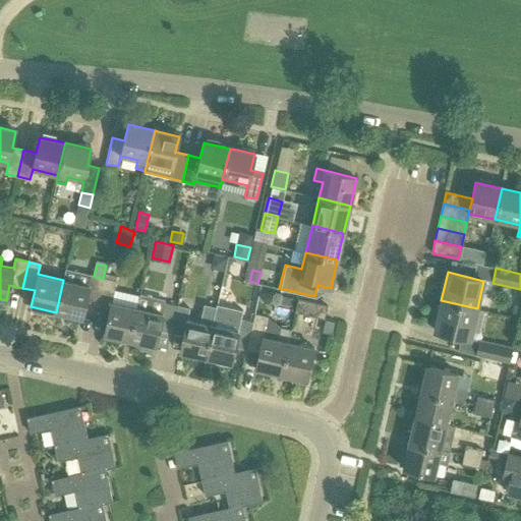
[(97,304),(103,279),(94,276),(92,276),(90,285),(63,280),(56,312),(81,317),(85,302),(97,304)]
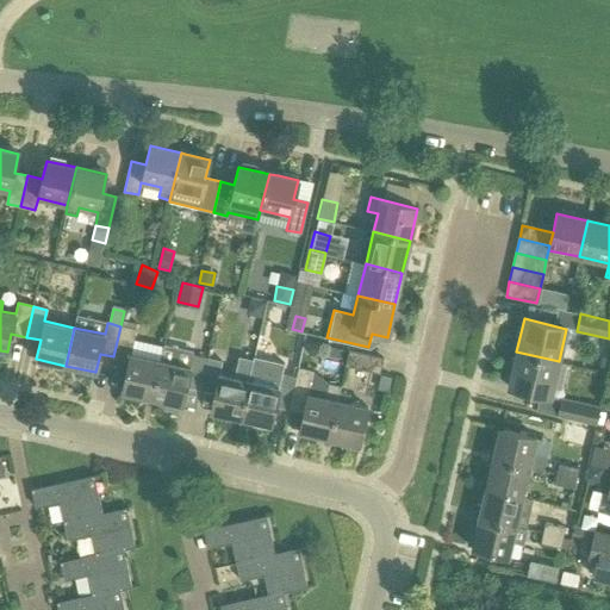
[(136,329),(120,327),(113,356),(129,360),(122,392),(151,399),(160,361),(130,354),(136,329)]
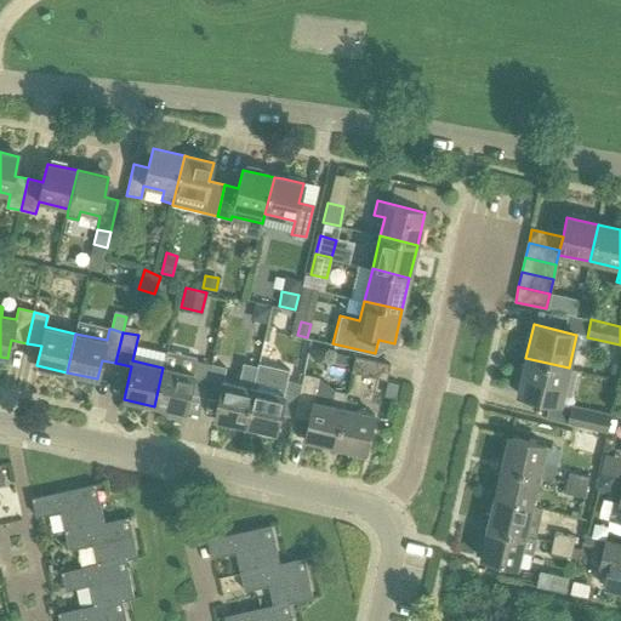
[(569,368),(525,358),(517,394),(559,404),(569,368)]
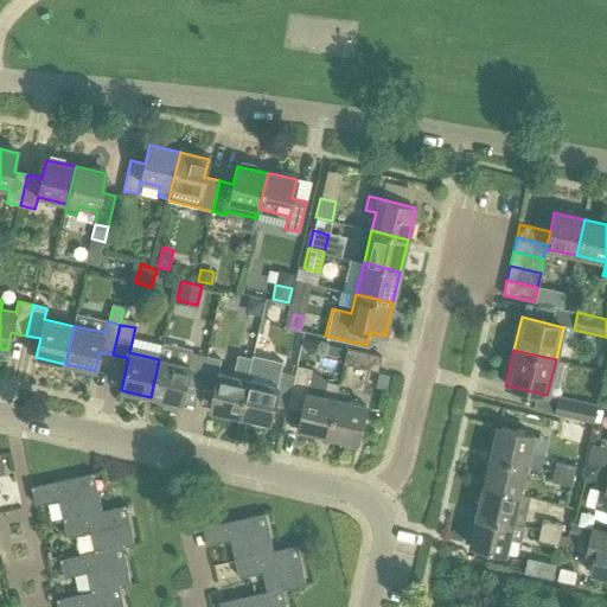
[(345,365),(379,374),(383,358),(349,351),(345,365)]
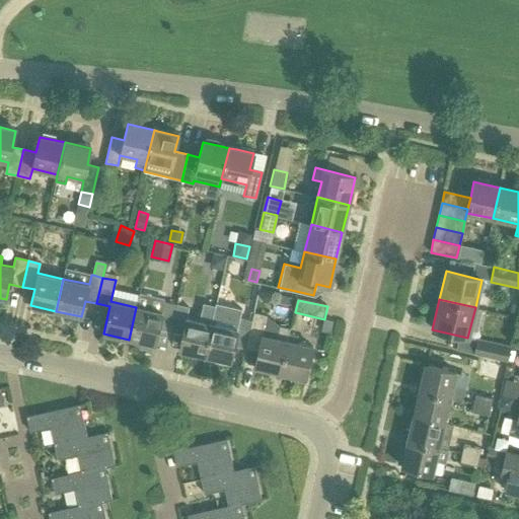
[(161,312),(136,307),(129,340),(154,345),(157,329),(170,331),(176,306),(163,303),(161,312)]
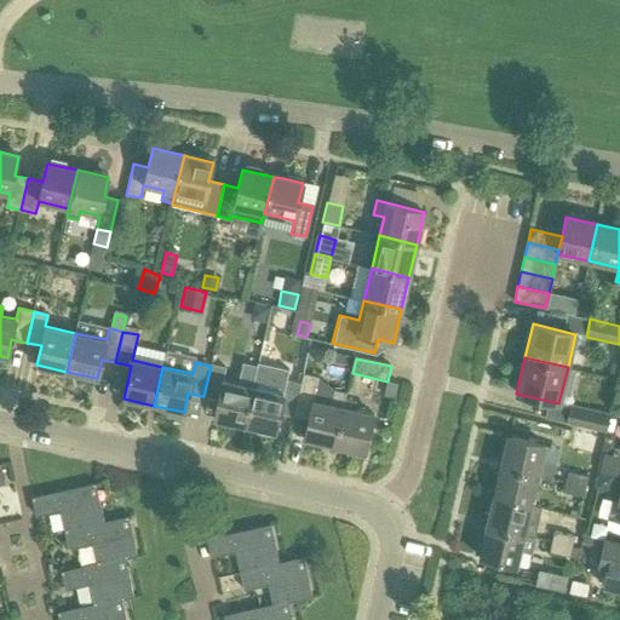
[(211,366),(204,396),(218,400),(214,419),(245,425),(254,386),(223,380),(224,368),(211,366)]
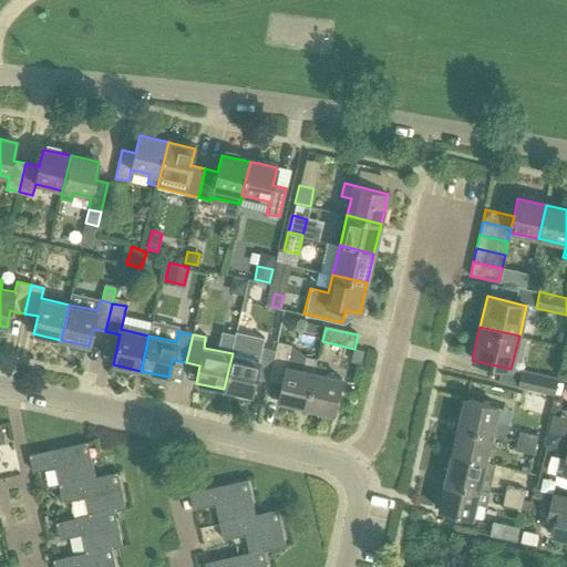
[(277,343),(276,352),(268,381),(281,383),(277,401),(307,408),(317,364),(318,360),(305,358),(302,369),(285,366),(289,346),(277,343)]
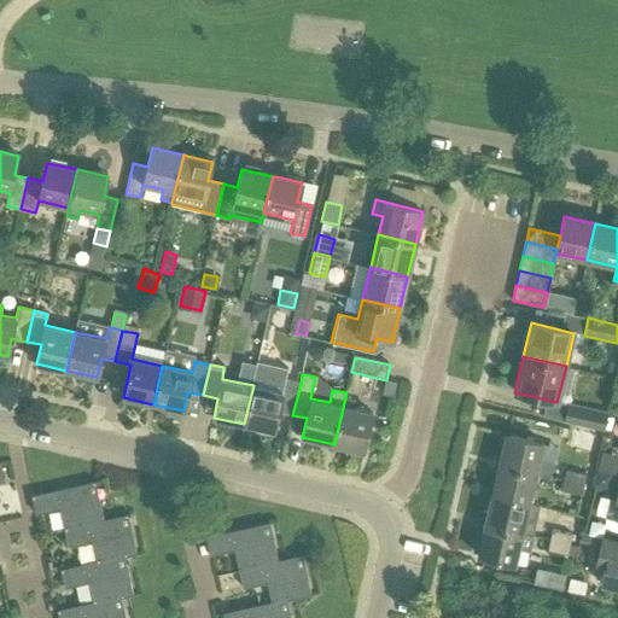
[(254,385),(244,424),(274,431),(278,412),(292,415),(301,384),(287,380),(286,384),(255,377),(254,385)]
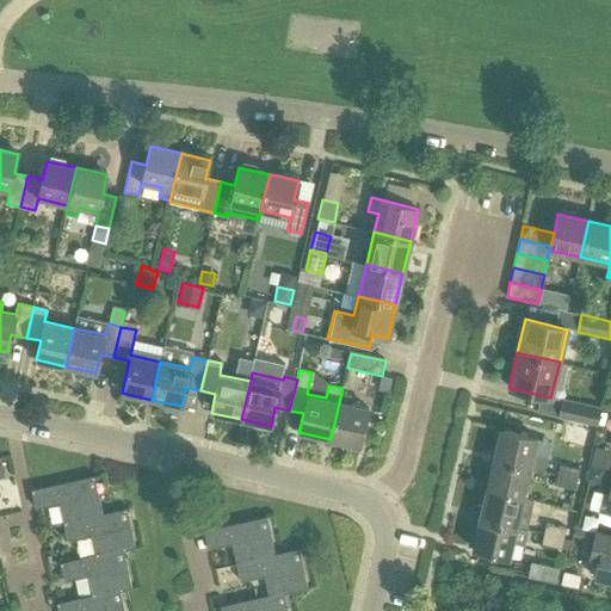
[(350,395),(341,393),(331,439),(359,445),(368,407),(349,403),(350,395)]
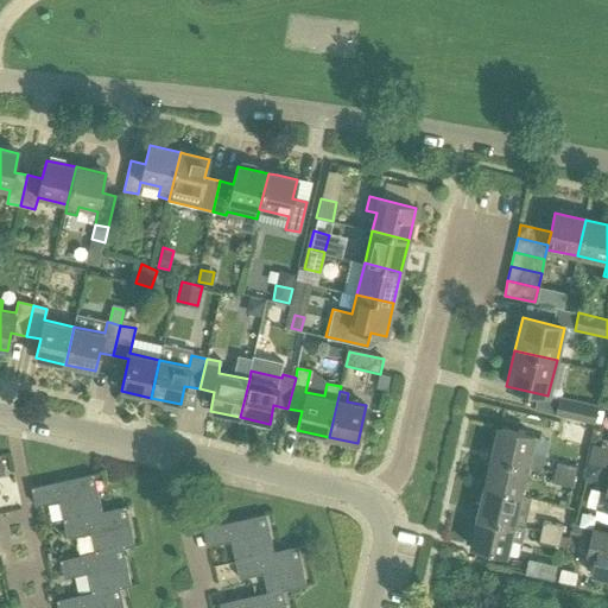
[(555,415),(593,424),(597,409),(558,399),(555,415)]
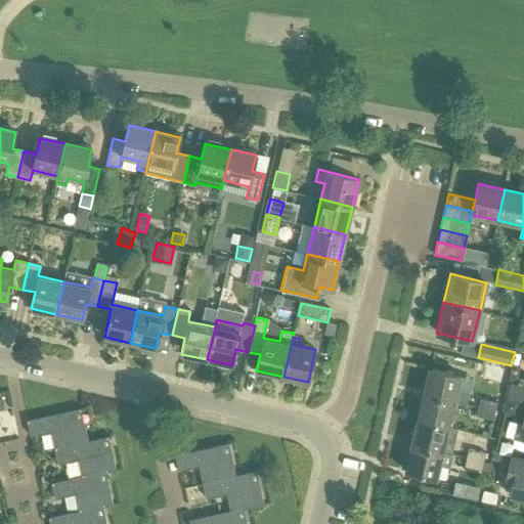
[(428,369),(423,395),(454,402),(466,405),(469,393),(457,390),(461,377),(428,369)]
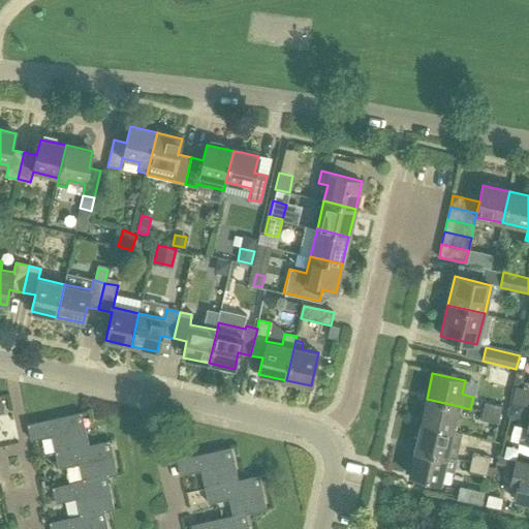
[(421,424),(453,431),(459,406),(427,399),(421,424)]
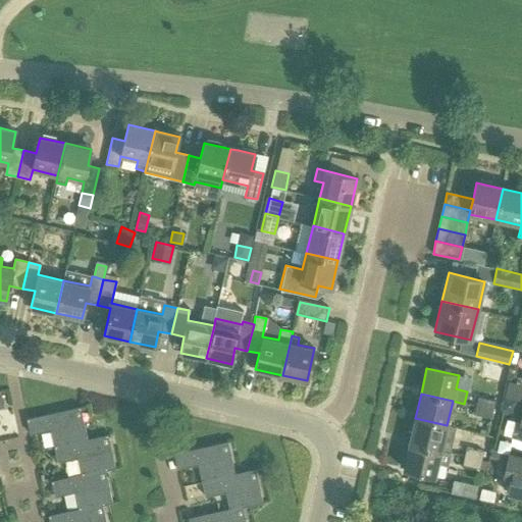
[(476,407),(491,410),(493,402),(478,399),(476,407)]
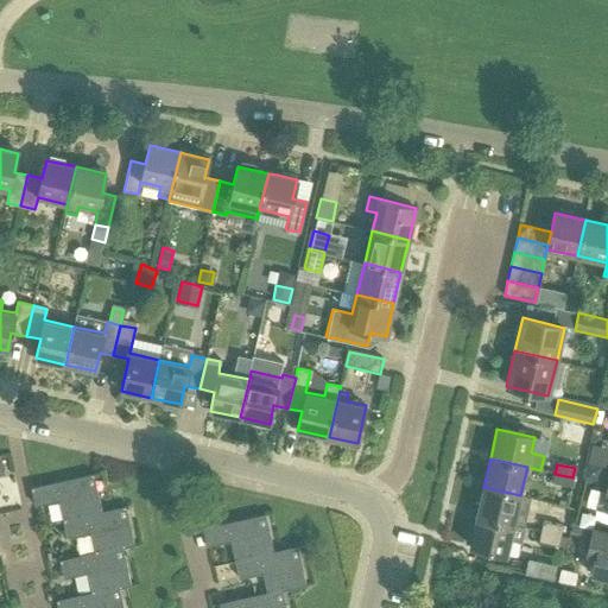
[(572,477),(555,474),(553,482),(571,487),(572,477)]
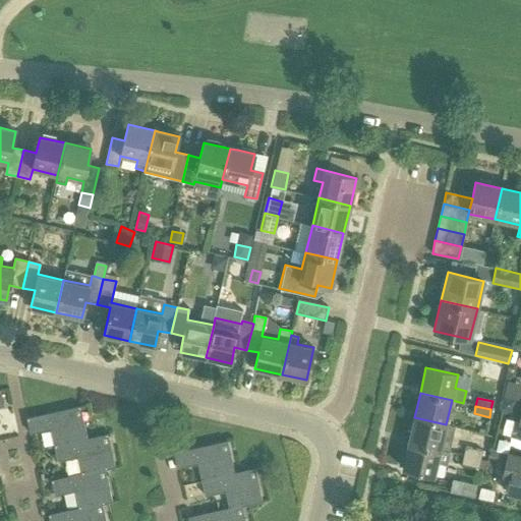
[(30,433),(50,428),(54,446),(87,439),(79,407),(26,418),(30,433)]
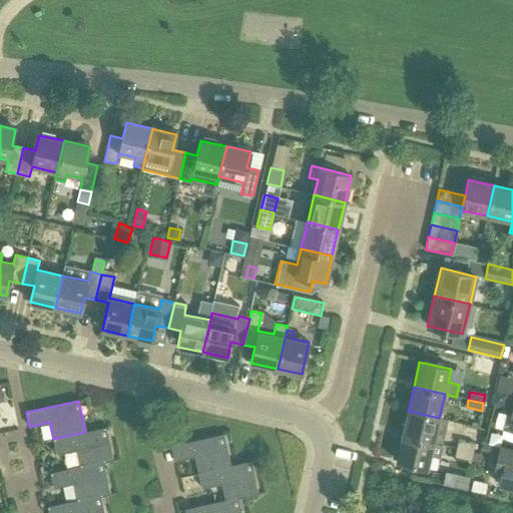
[(439,418),(408,411),(402,435),(442,445),(448,420),(439,418)]
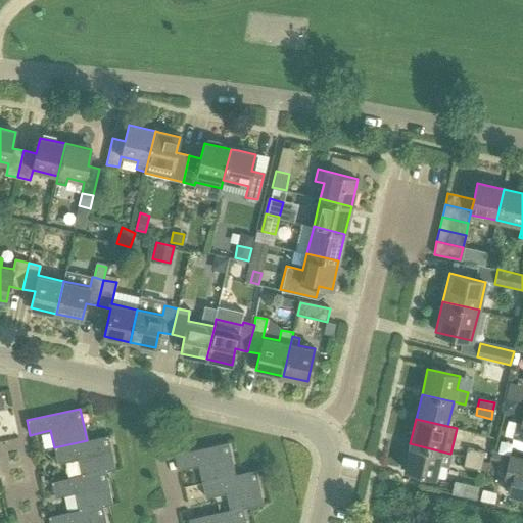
[(78,458),(82,476),(104,471),(114,469),(107,436),(87,440),(54,447),(58,463),(78,458)]
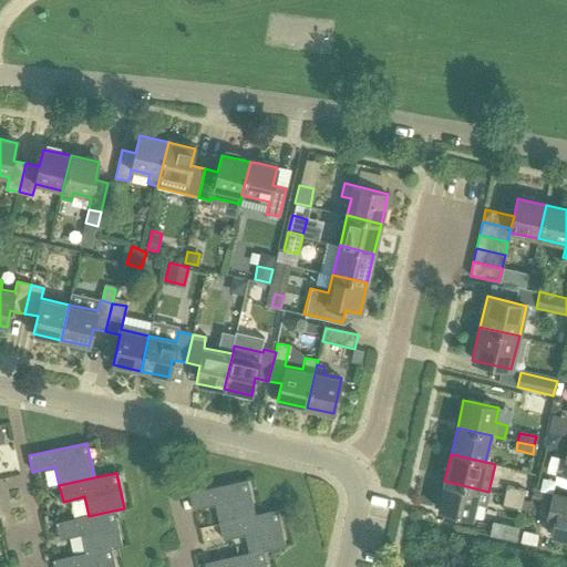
[(215,504),(219,523),(255,515),(247,481),(189,494),(193,509),(215,504)]
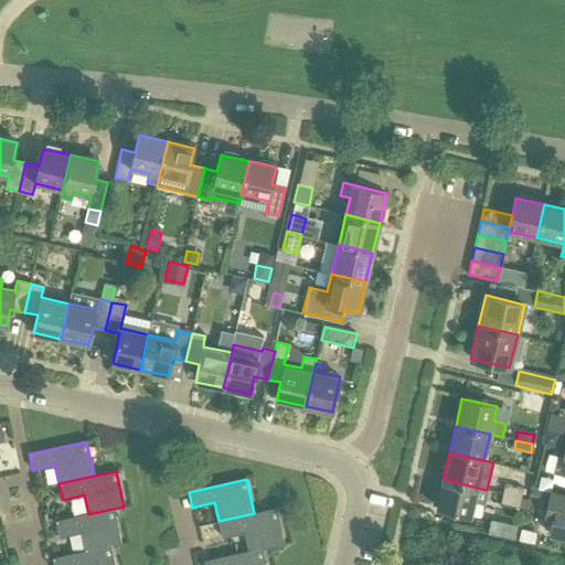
[(487,490),(443,479),(436,508),(470,515),(475,497),(484,499),(487,490)]
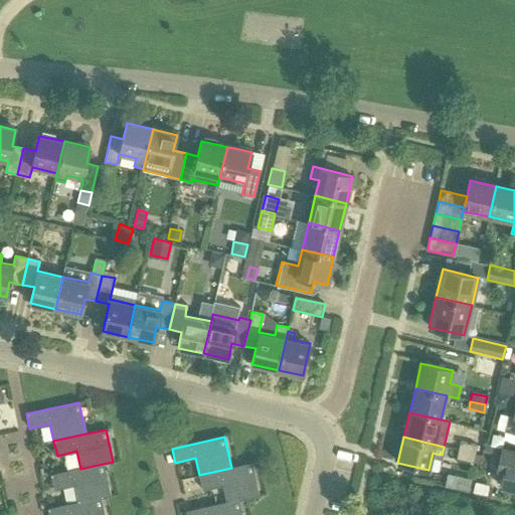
[(484,445),(485,441),(476,439),(473,454),(481,456),(484,445)]
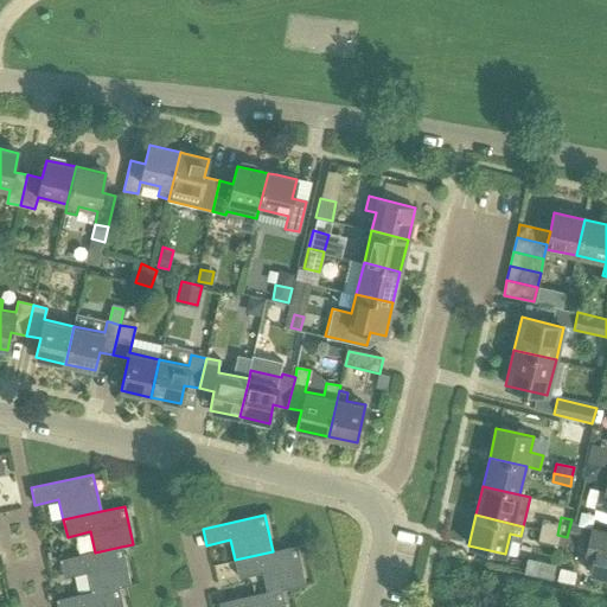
[(592,530),(572,525),(570,534),(589,538),(592,530)]
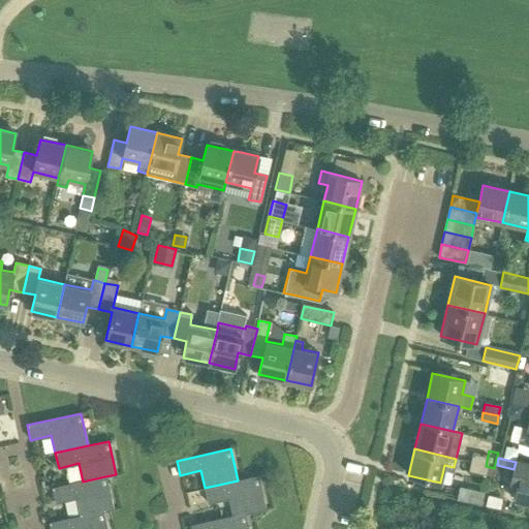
[(510,481),(519,484),(515,499),(528,502),(528,464),(516,462),(514,469),(510,481)]
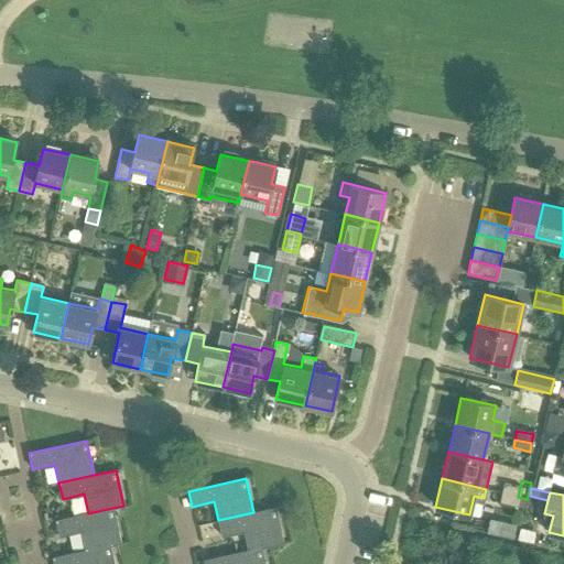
[(516,507),(524,509),(527,499),(518,497),(516,507)]
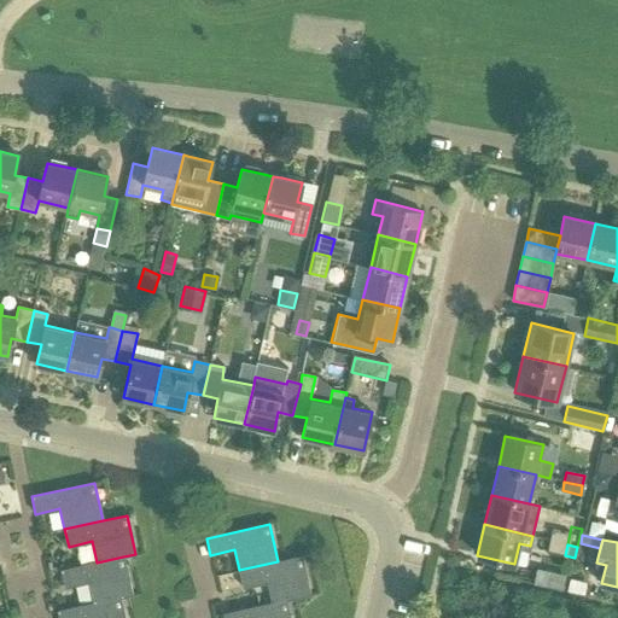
[(418,555),(417,569),(436,570),(437,558),(418,555)]
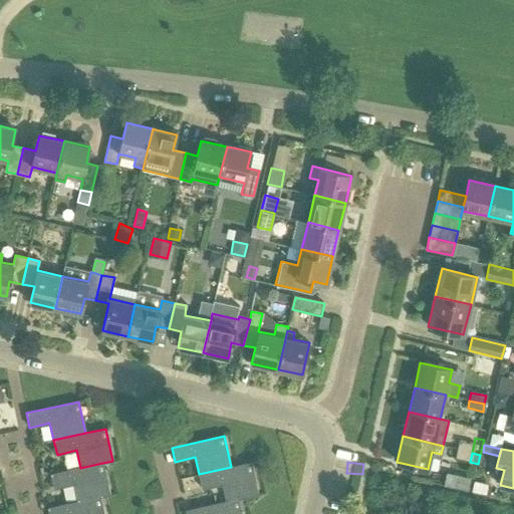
[(102,463),(80,468),(51,474),(54,489),(73,484),(77,501),(99,497),(110,494),(102,463)]
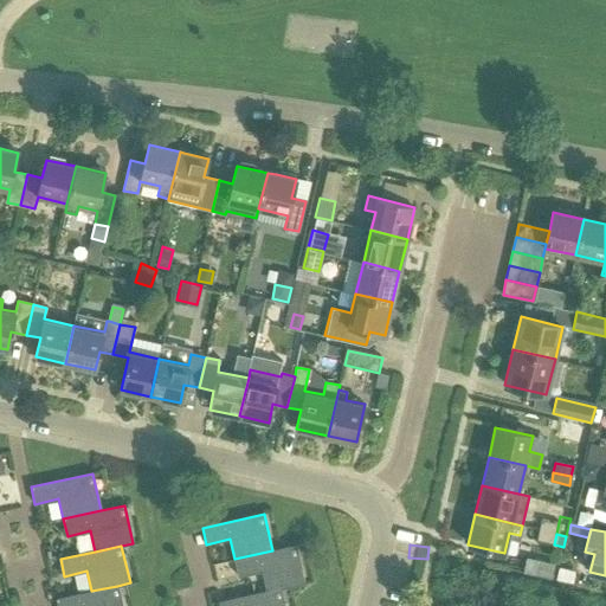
[(262,571),(266,592),(281,588),(304,584),(295,546),(272,550),(234,559),(238,577),(262,571)]
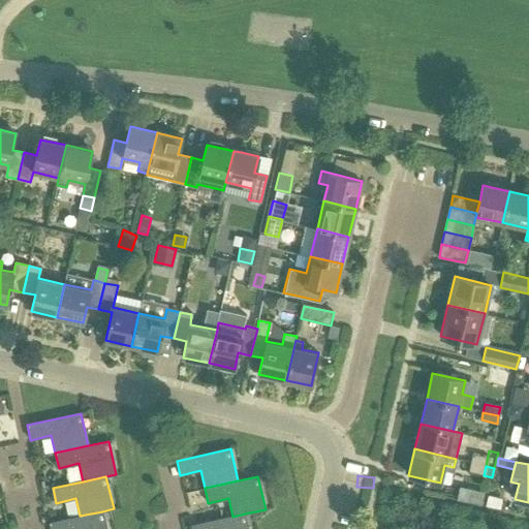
[(106,528),(102,511),(80,516),(49,523),(50,528),(106,528)]
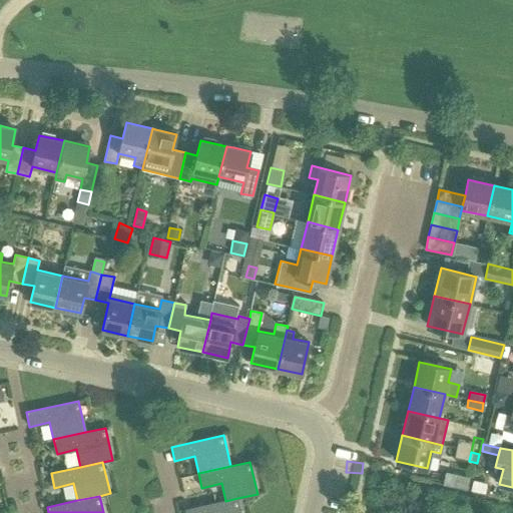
[(240,512),(237,498),(225,501),(185,509),(185,512),(240,512)]
